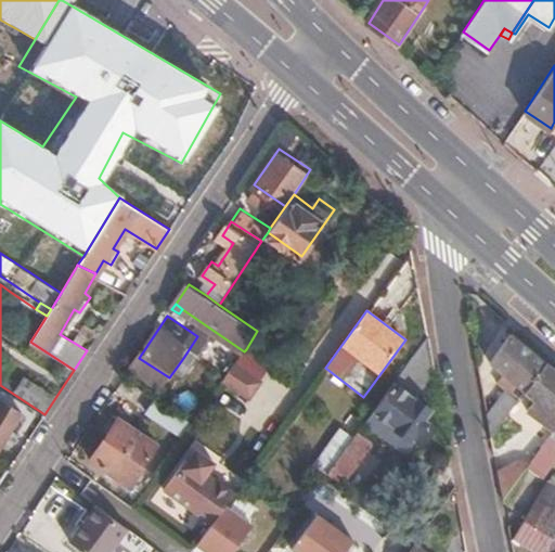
[(494,435),(514,409),(549,361),(512,329),(490,359),(504,369),(497,379),(510,389),(490,415),(494,435)]
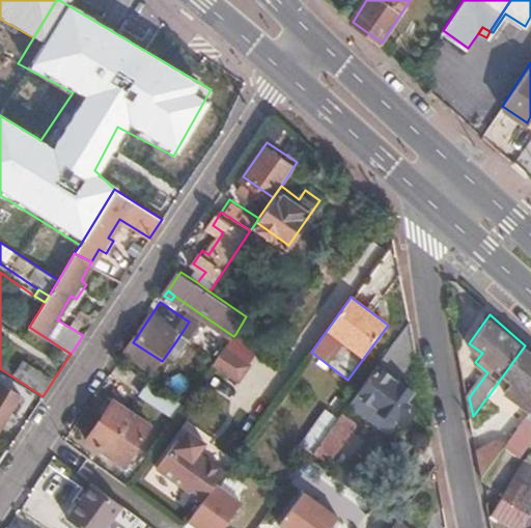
[(200,329),(189,322),(175,342),(187,350),(200,329)]
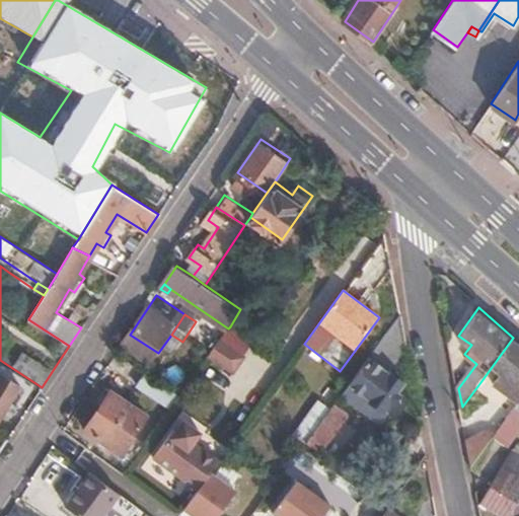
[(249,340),(230,326),(228,328),(221,339),(241,352),(249,340)]
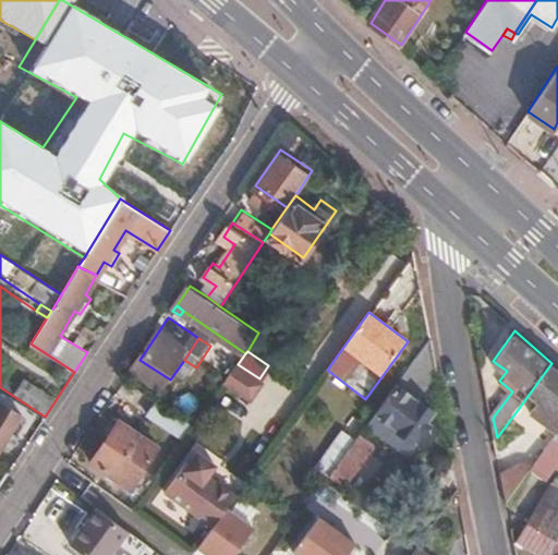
[(557,419),(557,368),(552,363),(517,411),(525,418),(540,429),(545,432),(547,434),(557,419)]
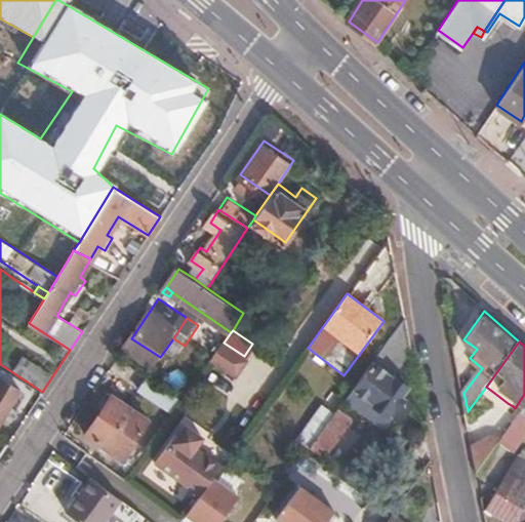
[(244,356),(224,343),(211,359),(237,375),(249,359),(244,356)]
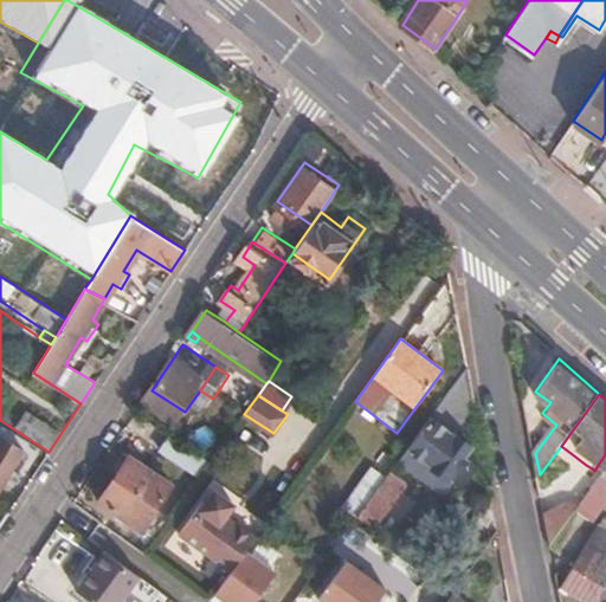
[(475,451),(432,420),(411,451),(439,471),(436,476),(455,489),(470,467),(465,464),(475,451)]
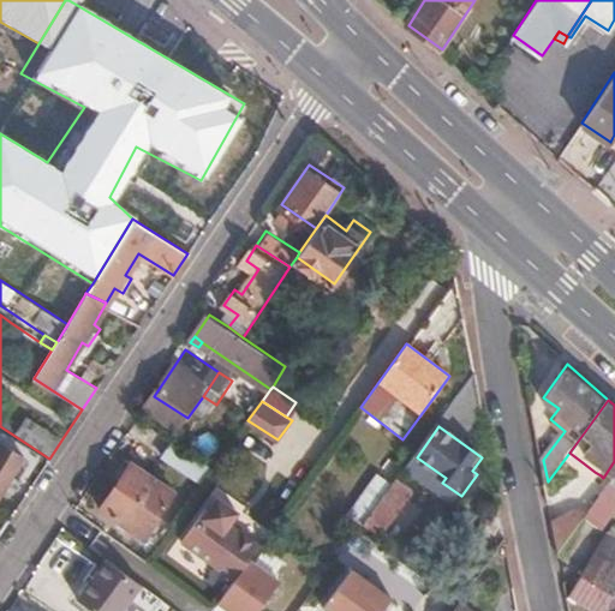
[(214,468),(174,441),(165,455),(204,483),(214,468)]
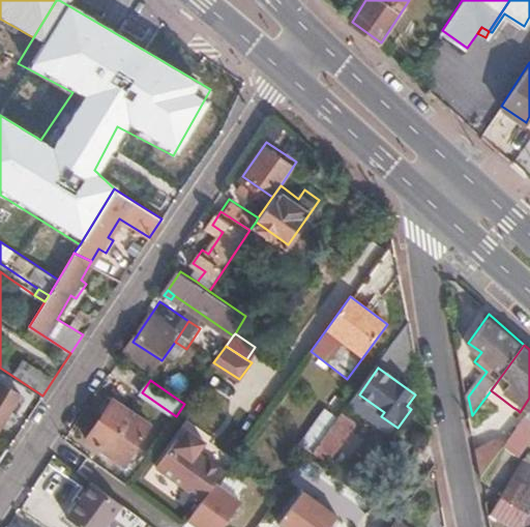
[(0,428),(21,396),(2,384),(0,387),(0,428)]
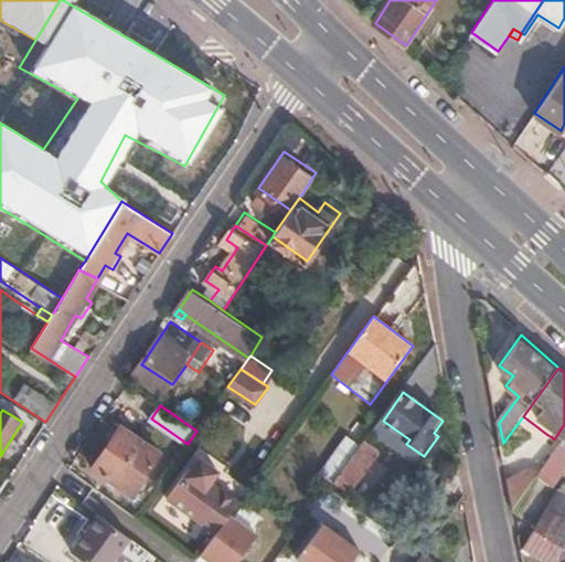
[(534,452),(541,441),(546,434),(532,423),(520,441),(534,452)]
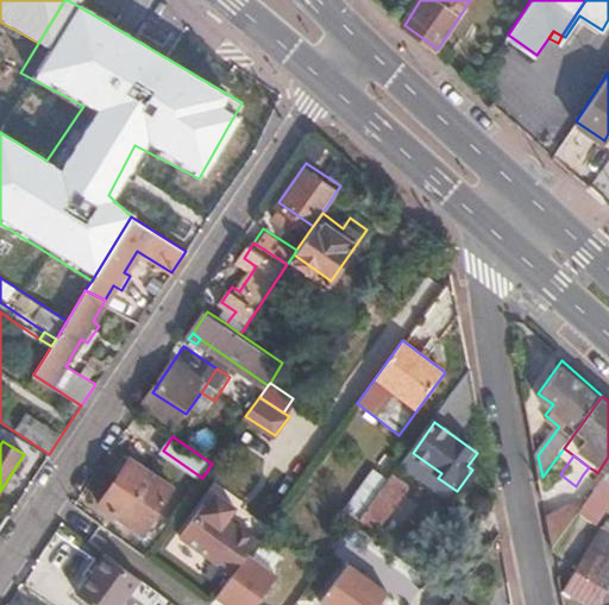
[(173,487),(131,460),(102,504),(144,531),(173,487)]
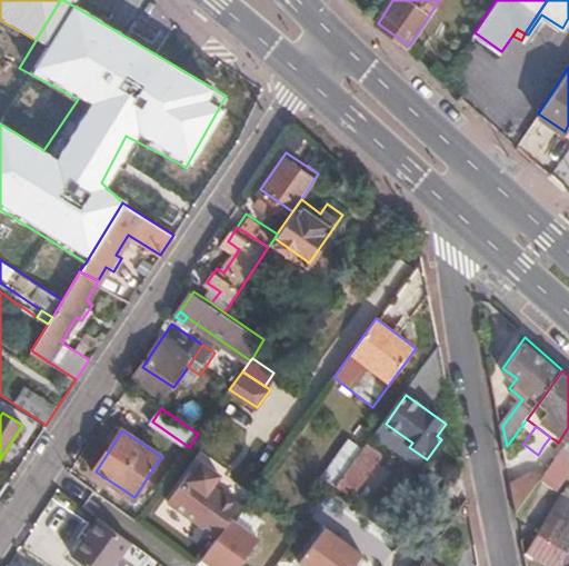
[(550,437),(545,444),(550,447),(556,440),(550,437)]
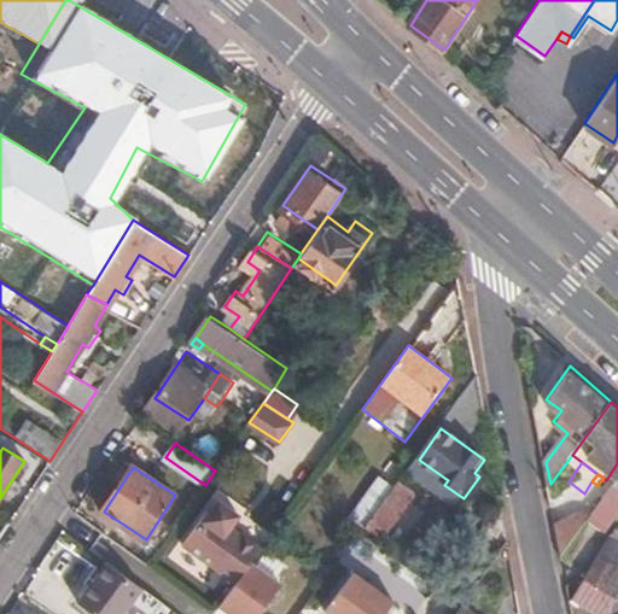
[(617,475),(590,514),(589,516),(602,526),(617,502),(617,475)]
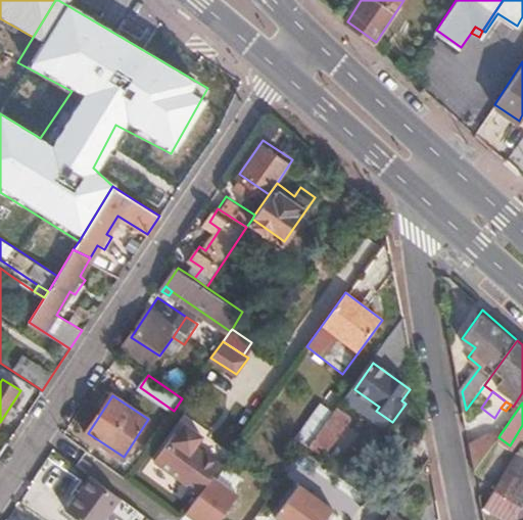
[(345,413),(340,409),(313,446),(324,455),(347,423),(341,419),(345,413)]
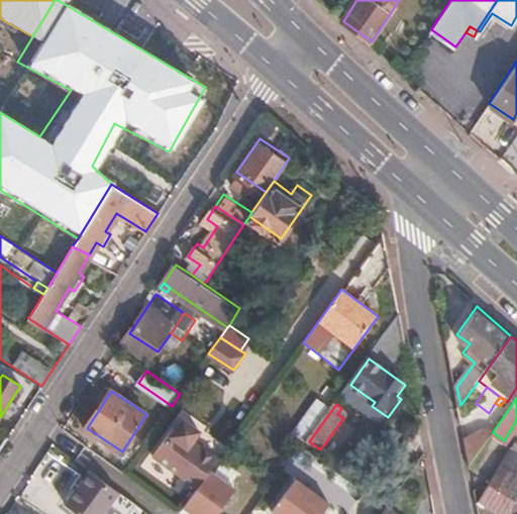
[(201,427),(183,415),(176,425),(173,423),(151,451),(199,486),(218,459),(221,456),(195,437),(201,427)]
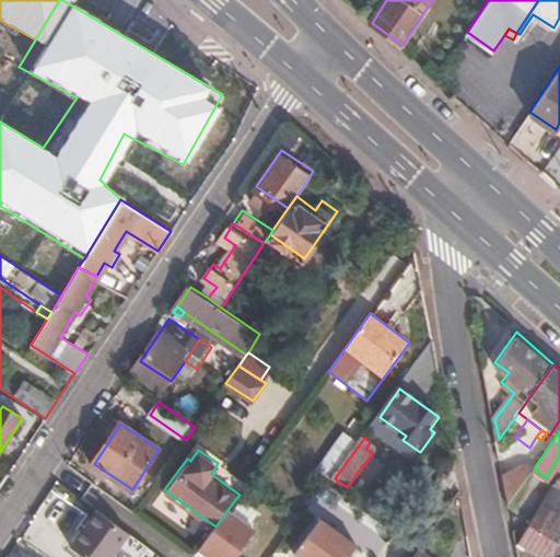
[(535,466),(529,462),(504,466),(511,501),(534,468),(535,466)]
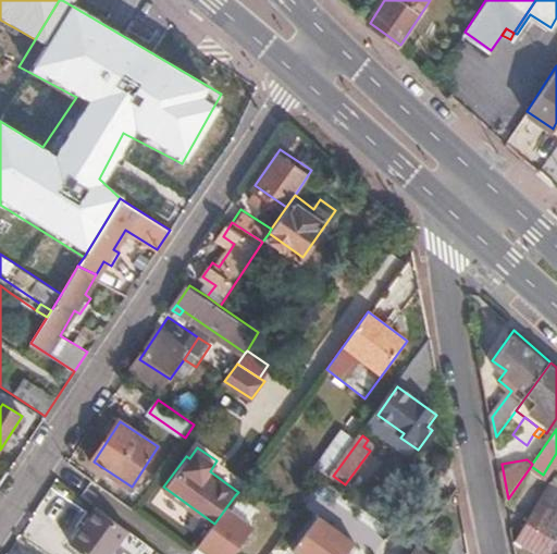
[(556,483),(553,481),(542,499),(556,507),(556,483)]
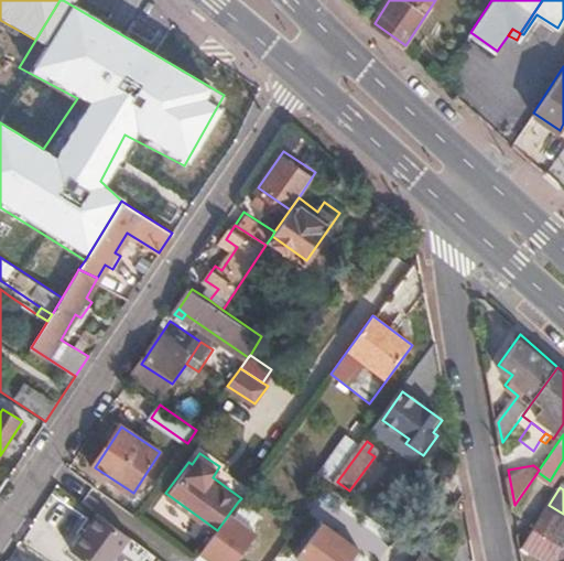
[(563,514),(549,505),(538,524),(563,538),(563,514)]
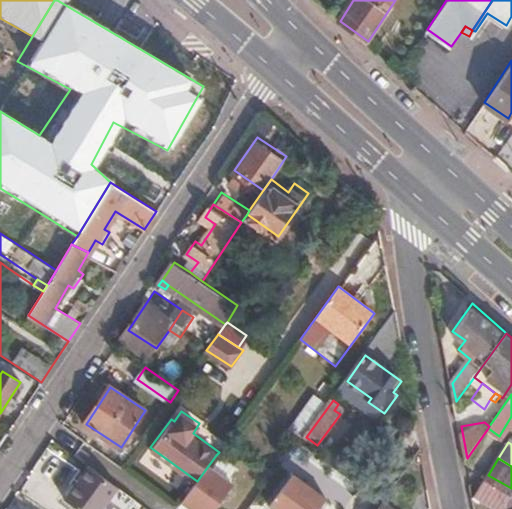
[(98,508),(115,486),(88,466),(63,499),(73,507),(75,508),(98,508)]
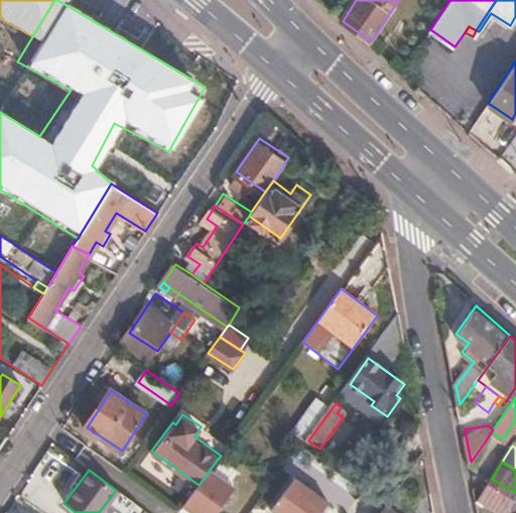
[(289,474),(268,510),(272,512),(316,512),(328,495),(289,474)]
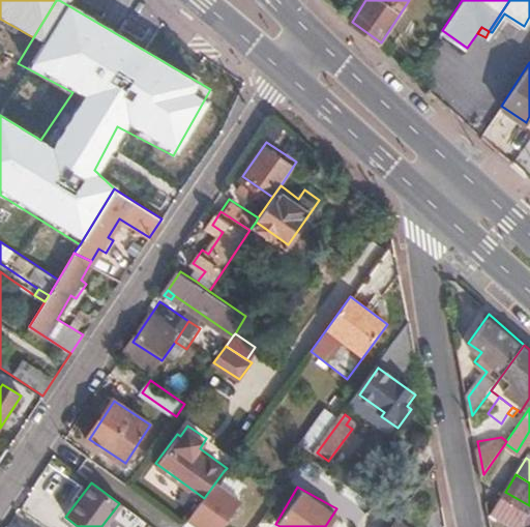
[(120,502),(104,526),(124,526),(135,511),(120,502)]
